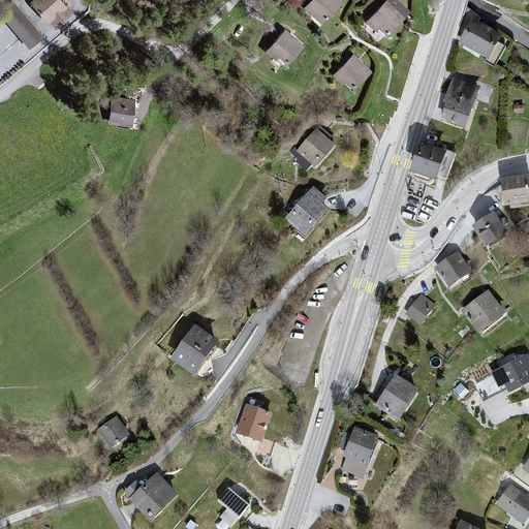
[(63,0),(31,0),(48,21),(70,8),(63,0)]
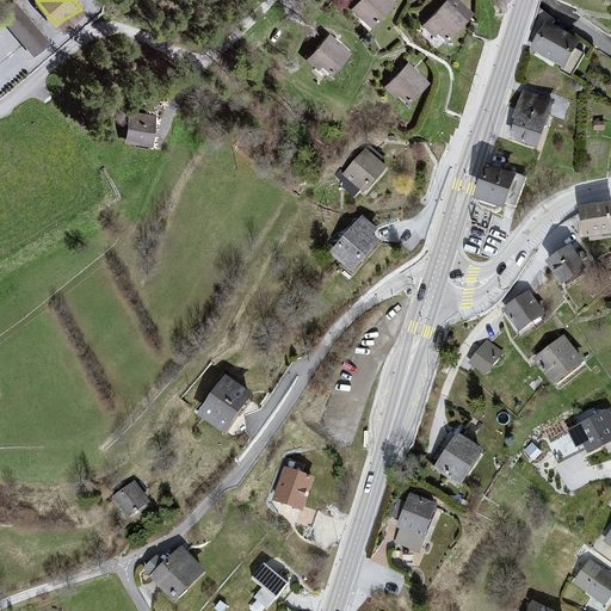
[(395,0),(359,0),(352,10),(375,30),(401,4),(395,0)]
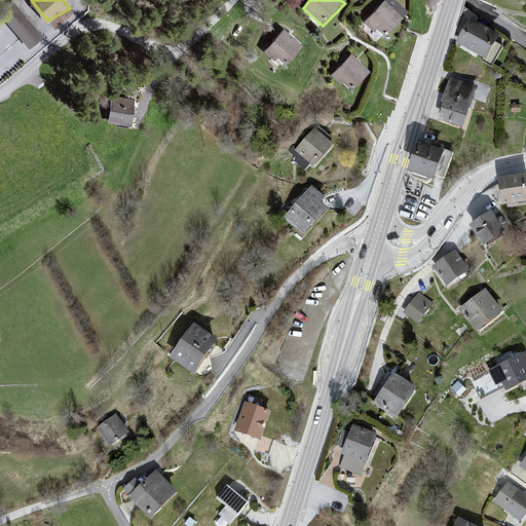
[(391,0),(386,0),(367,24),(389,34),(409,15),(391,0)]
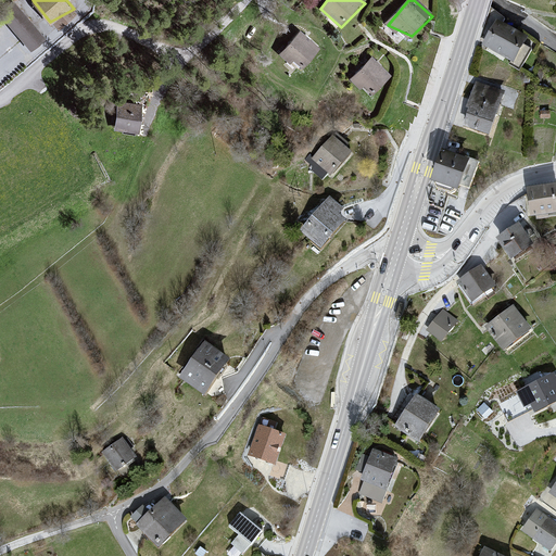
[(32,48),(46,35),(16,2),(1,15),(32,48)]
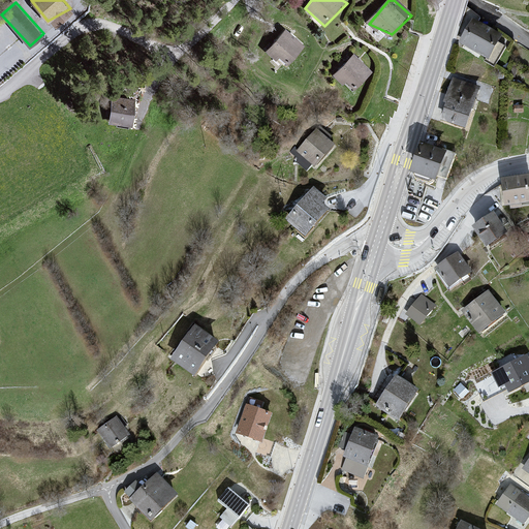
[(508,39),(475,20),(462,42),(492,62),(508,39)]
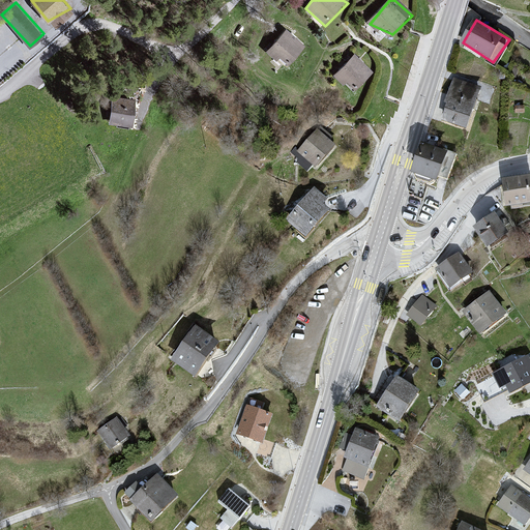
[(289,29),(267,53),(290,67),(306,47),(289,29)]
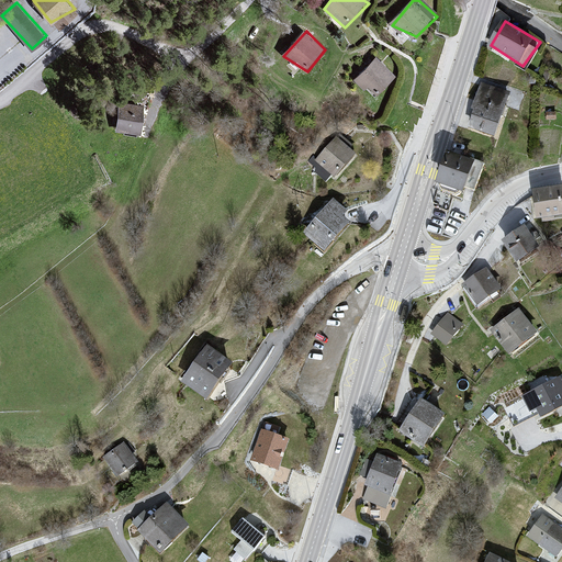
[(381,56),(352,77),(372,96),(397,79),(381,56)]
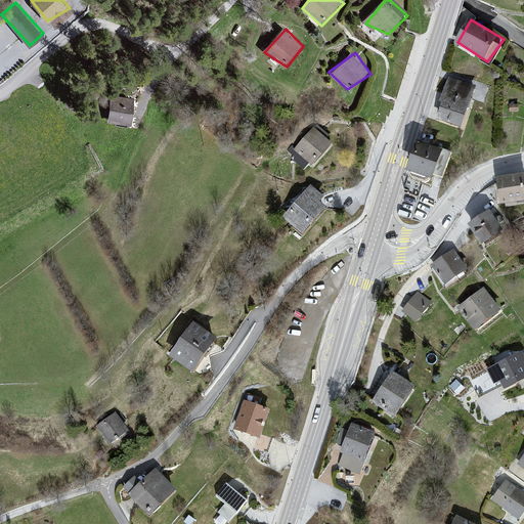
[(451,78),(439,119),(466,131),(479,87),(451,78)]
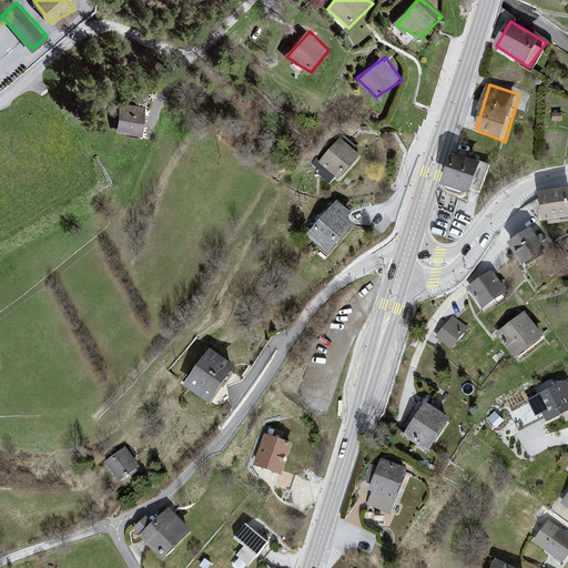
[(119,102),(118,131),(142,138),(149,107),(119,102)]
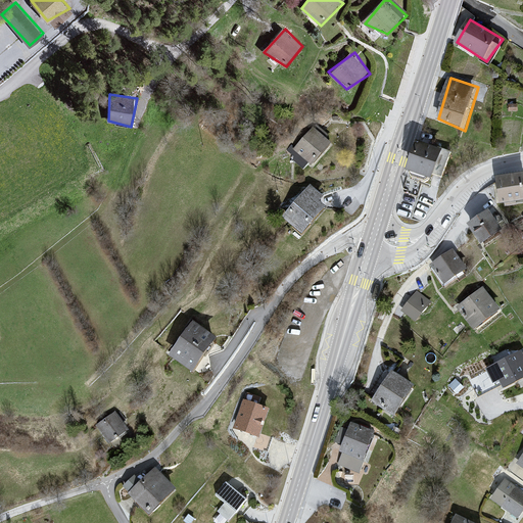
[(318,130),(295,151),(316,167),(338,146),(318,130)]
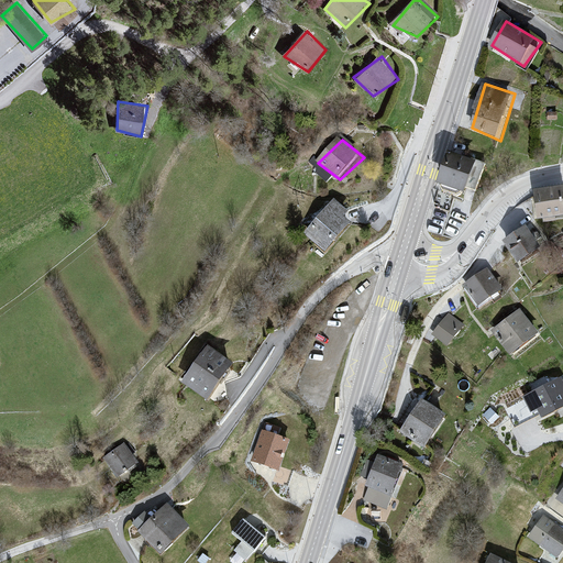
[(455,154),(441,186),(473,196),(486,166),(455,154)]
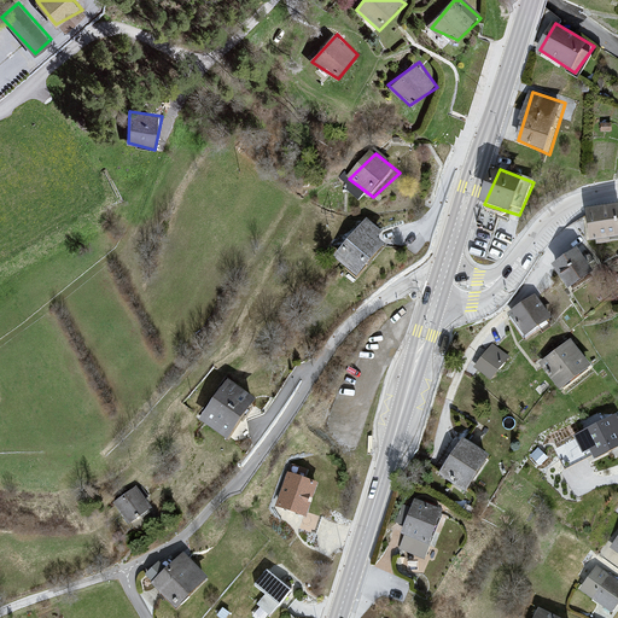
[(617,210),(589,215),(594,248),(617,242),(617,210)]
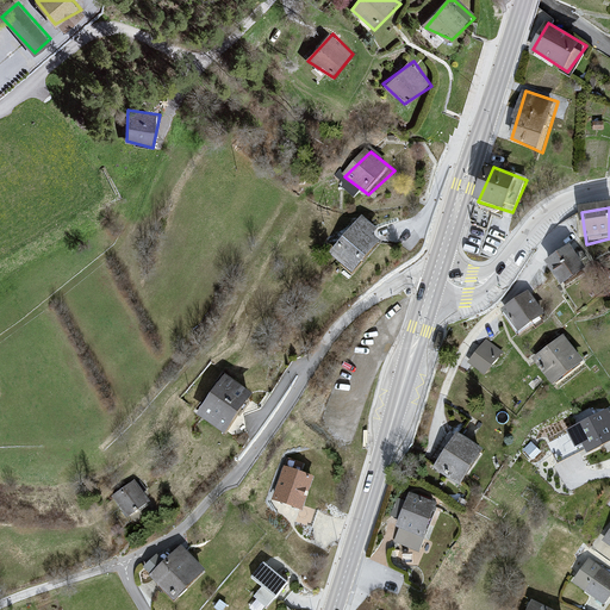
[(366,217),(334,254),(359,272),(387,234),(366,217)]
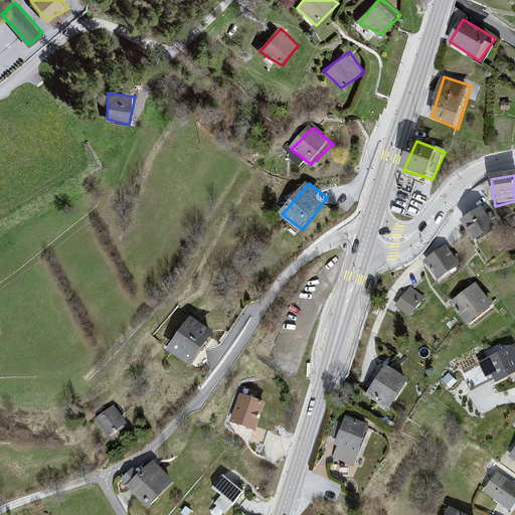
[(485,210),(464,224),(481,243),(500,228),(485,210)]
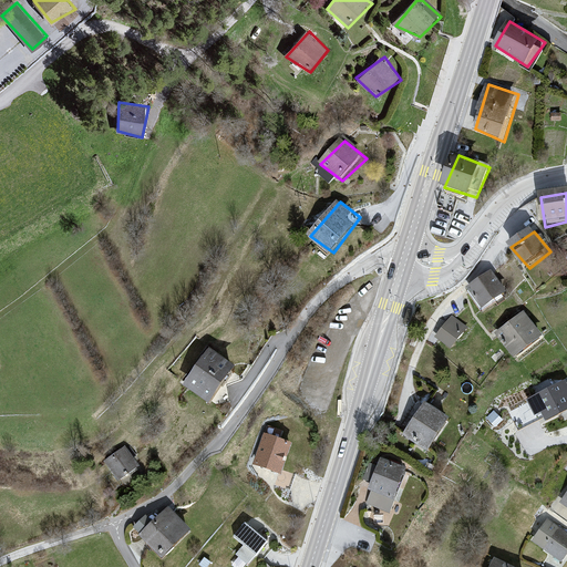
[(494,271),(468,286),(483,313),(511,295),(494,271)]
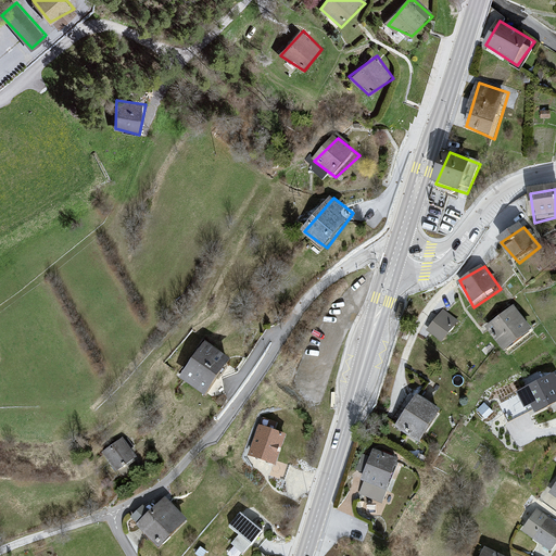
[(516,308),(490,329),(510,354),(536,333),(516,308)]
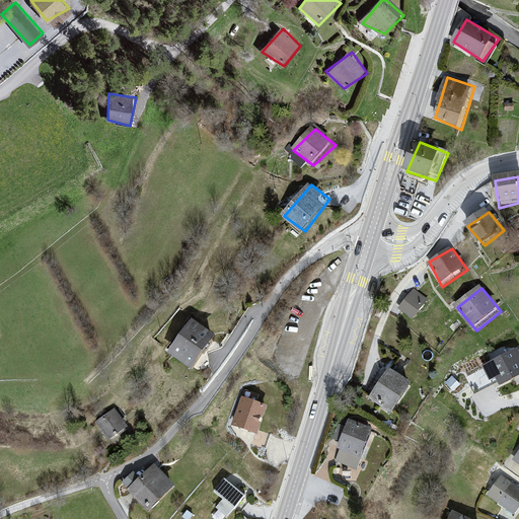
[(414,290),(399,308),(415,320),(429,302),(414,290)]
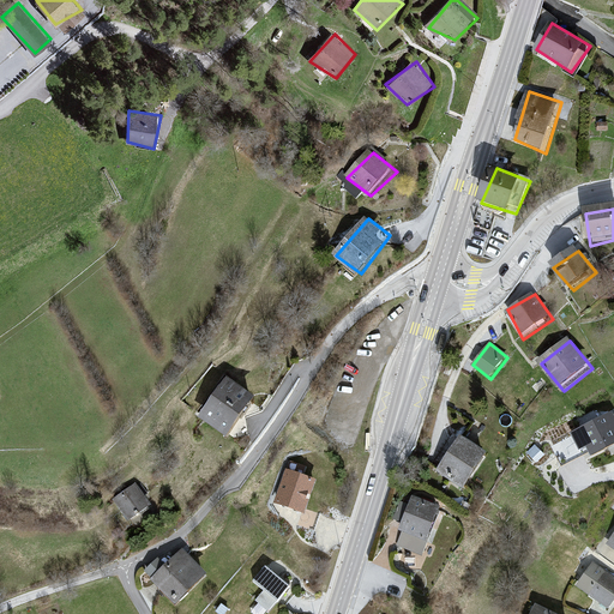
[(220,373),(193,410),(228,435),(254,397),(220,373)]
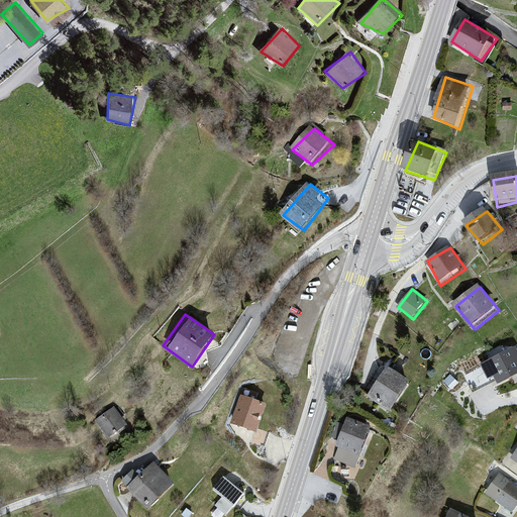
[(500,384),(516,377),(516,347),(481,364),(488,380),(497,376),(500,384)]
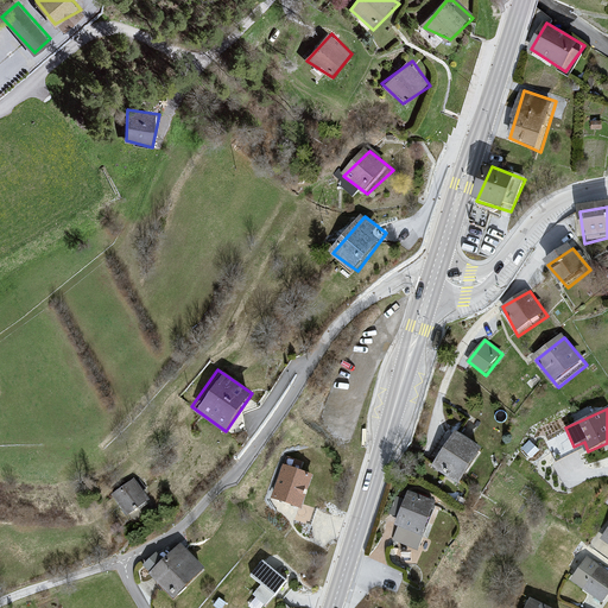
[(460,434),(437,468),(464,485),(486,450),(460,434)]
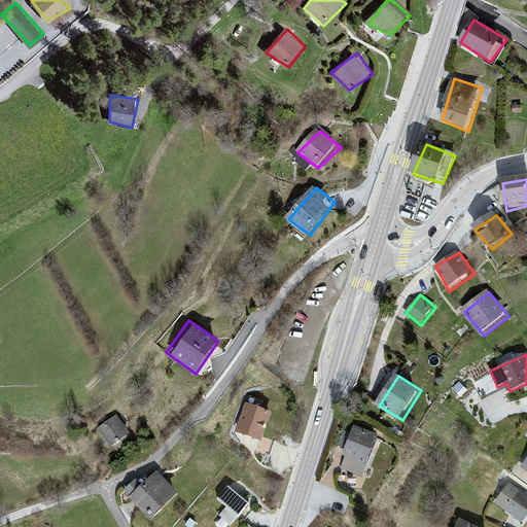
[(265,400),(247,395),(236,430),(265,440),(274,413),(262,409),(265,400)]
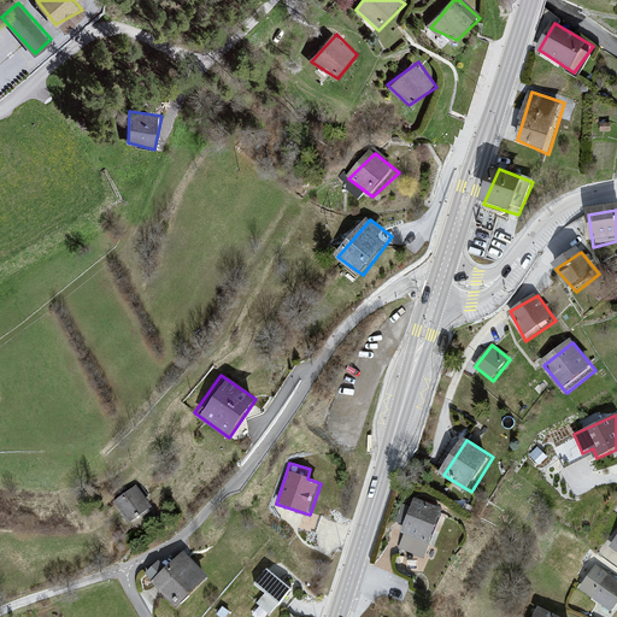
[(141,487),(117,504),(136,530),(160,513),(141,487)]
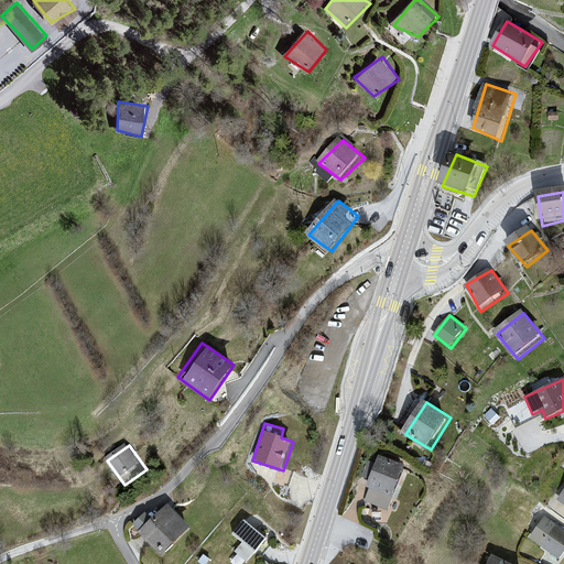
[(383,456),(365,502),(387,511),(405,465),(383,456)]
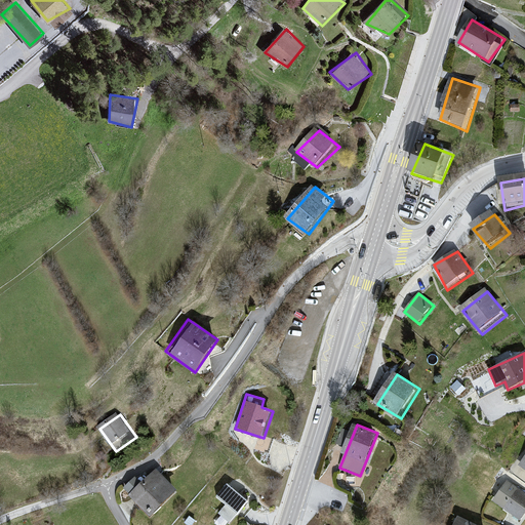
[(336,441),(342,443),(349,429),(342,427),(336,441)]
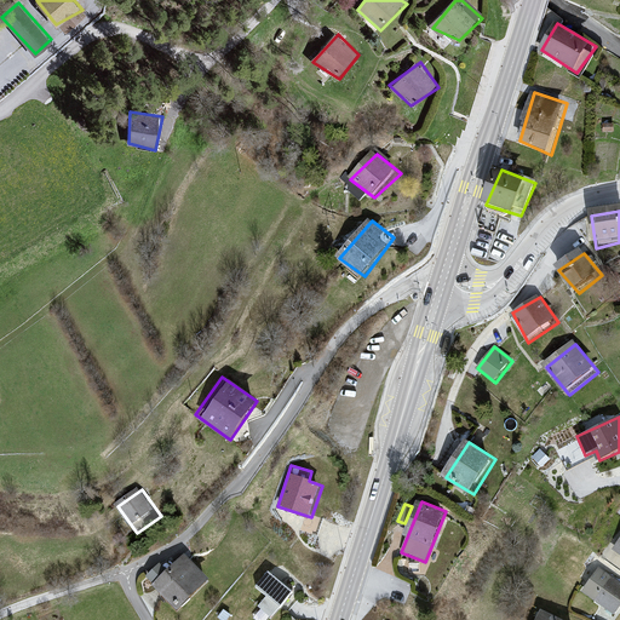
[(190,557),(155,589),(179,616),(214,586),(190,557)]
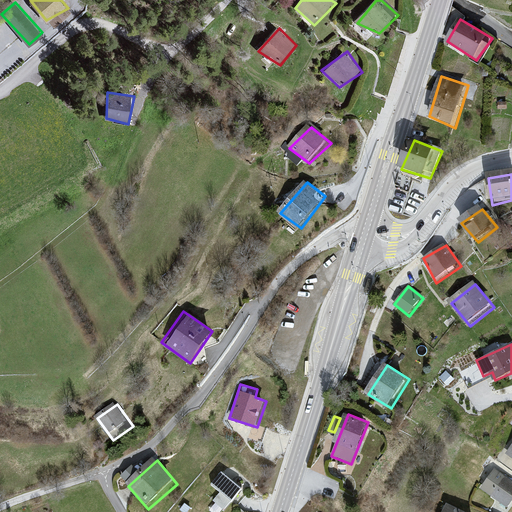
[(511,483),(495,471),(482,489),(510,509),(511,505),(511,483)]
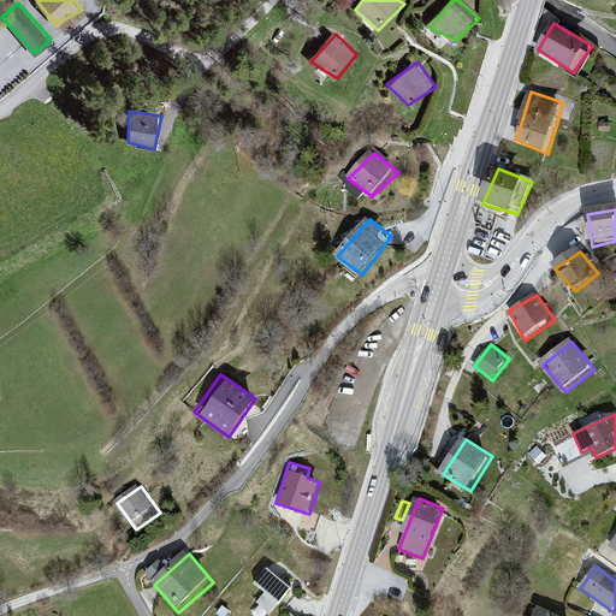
[(271,615),(295,590),(270,568),(256,582),(267,592),(256,604),(270,615),(271,615)]
